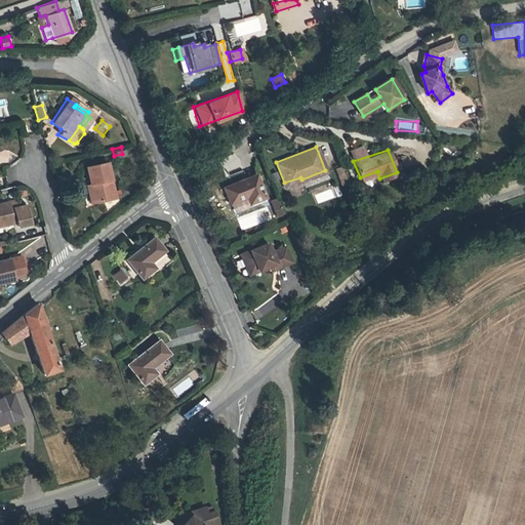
[(106,160),(85,165),(90,183),(94,201),(114,196),(106,160)]
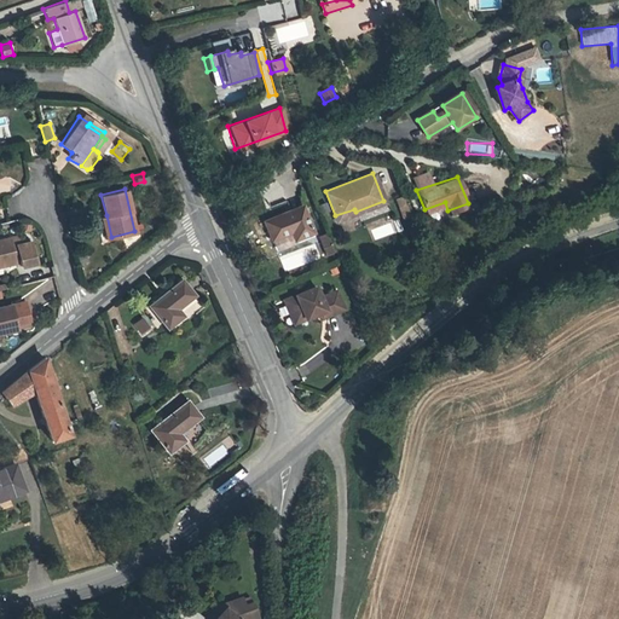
[(395,197),(399,207),(406,204),(403,196),(395,197)]
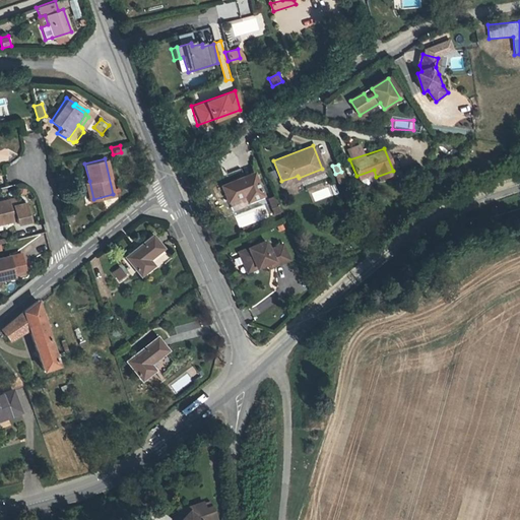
[(335,174),(339,184),(345,182),(341,172),(335,174)]
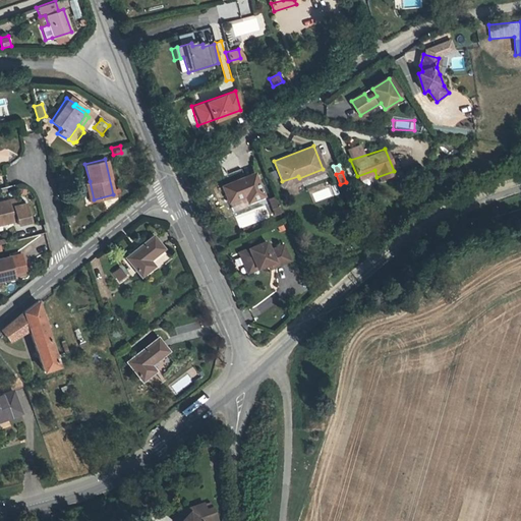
[(255,173),(222,185),(227,199),(245,193),(247,199),(263,194),(255,173)]
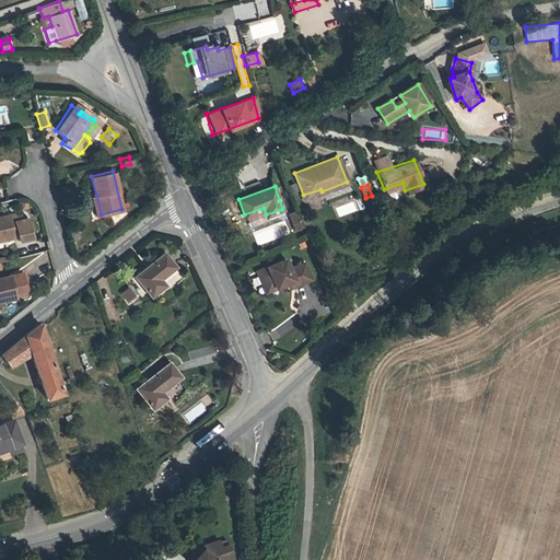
[(392,201),(401,198),(399,191),(389,195),(392,201)]
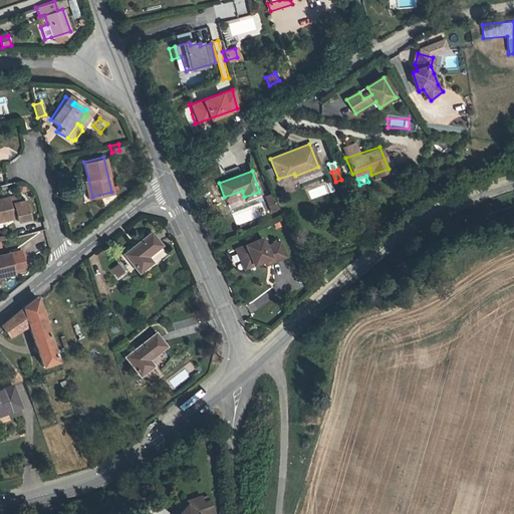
[(87,198),(92,197),(88,179),(83,180),(87,198)]
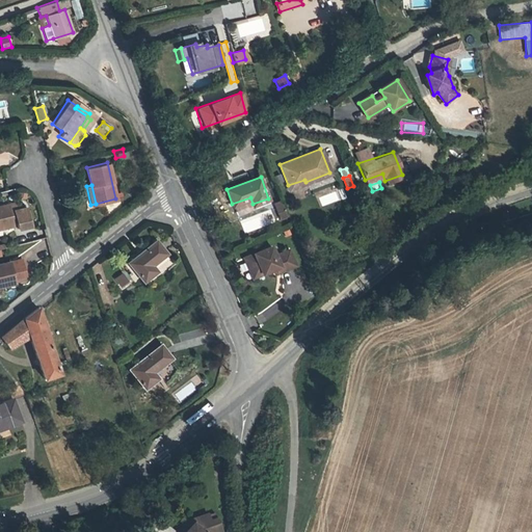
[(318,197),(321,207),(345,197),(341,188),(318,197)]
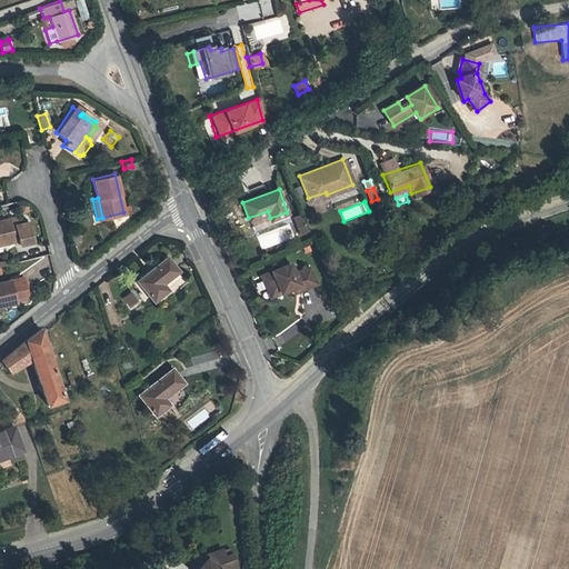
[(293,215),(298,226),(305,223),(300,212),(293,215)]
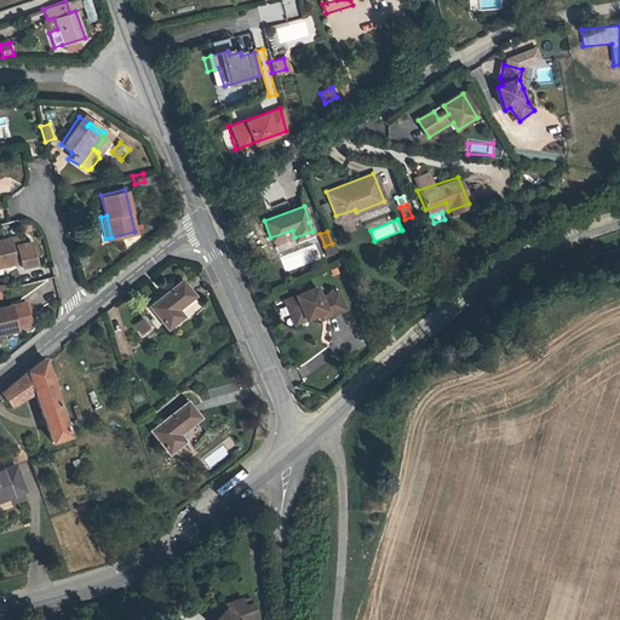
[(0,267),(1,267),(1,263),(19,259),(21,265),(36,263),(32,239),(19,241),(19,236),(0,240),(0,267)]
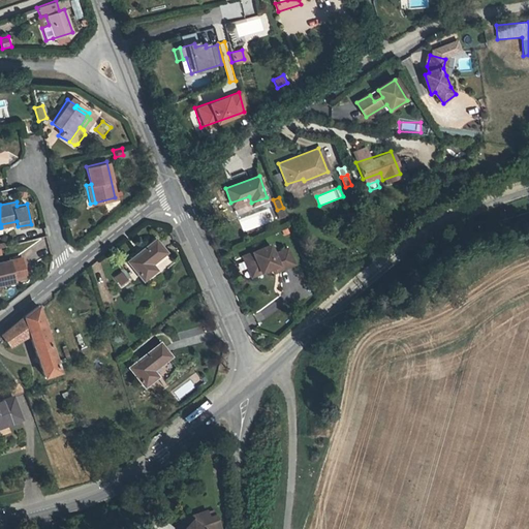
[(280,218),(286,215),(283,208),(277,210),(280,218)]
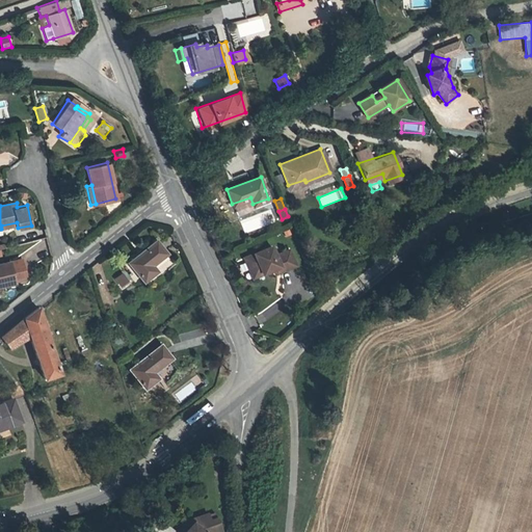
[(158,239),(131,260),(144,278),(158,269),(153,263),(167,251),(158,239)]
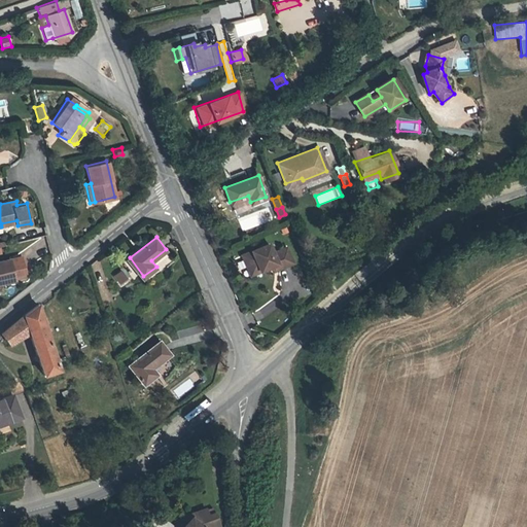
[(272,249),(268,239),(242,249),(248,262),(255,259),(257,266),(275,258),(278,265),(289,260),(284,245),(272,249)]
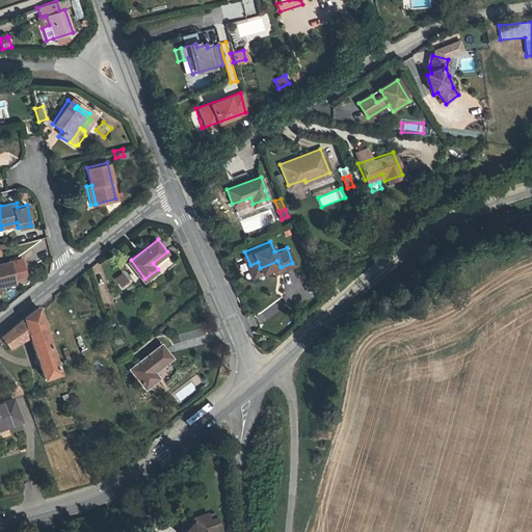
[(8,261),(0,263),(0,285),(14,282),(12,275),(22,273),(18,259),(8,261)]
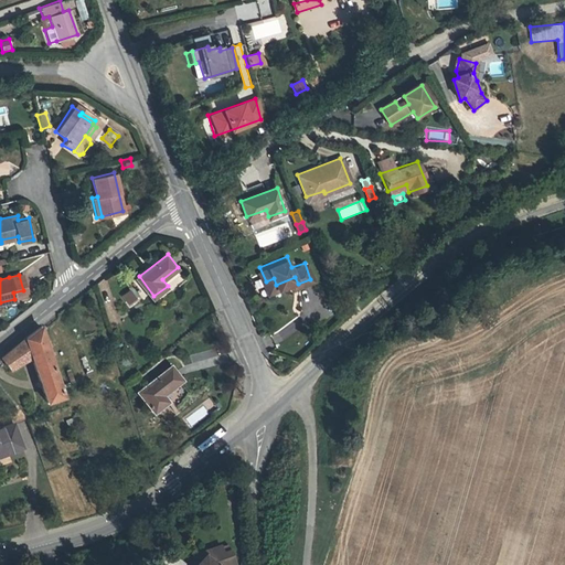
[(276,285),(274,278),(266,281),(268,289),(276,285)]
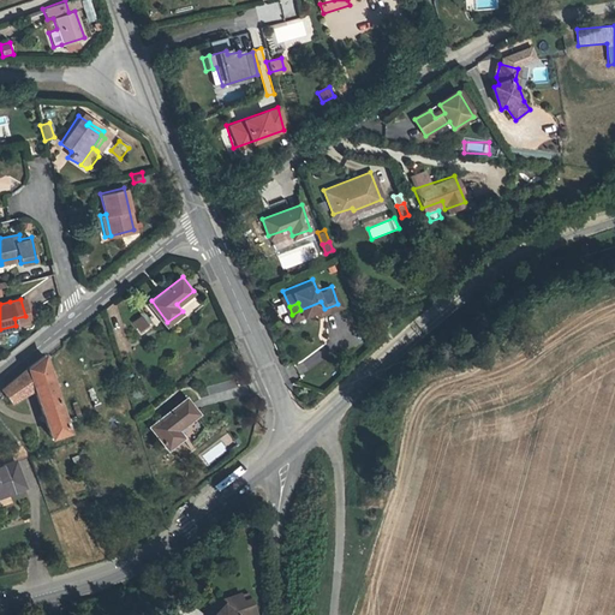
[(141,314),(130,322),(141,335),(150,328),(141,314)]
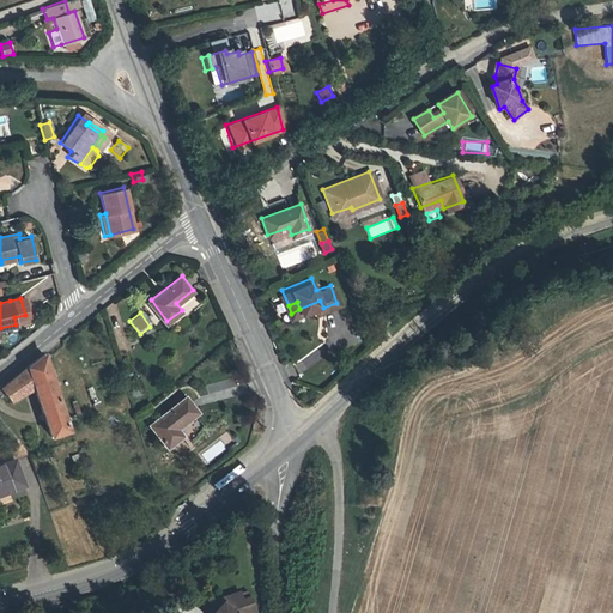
[(16,325),(26,322),(25,315),(14,317),(16,325)]
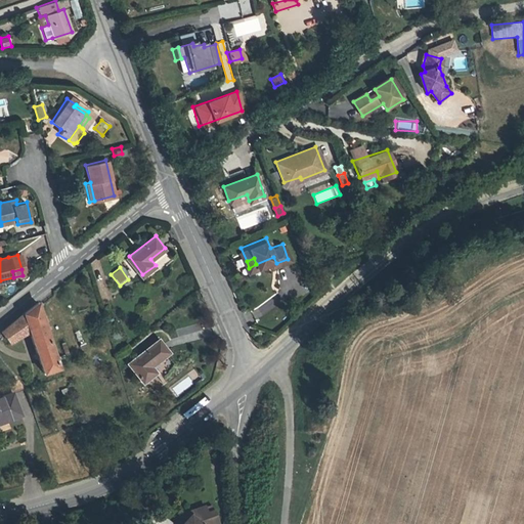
[(38,302),(2,331),(9,342),(30,330),(44,370),(58,366),(38,302)]
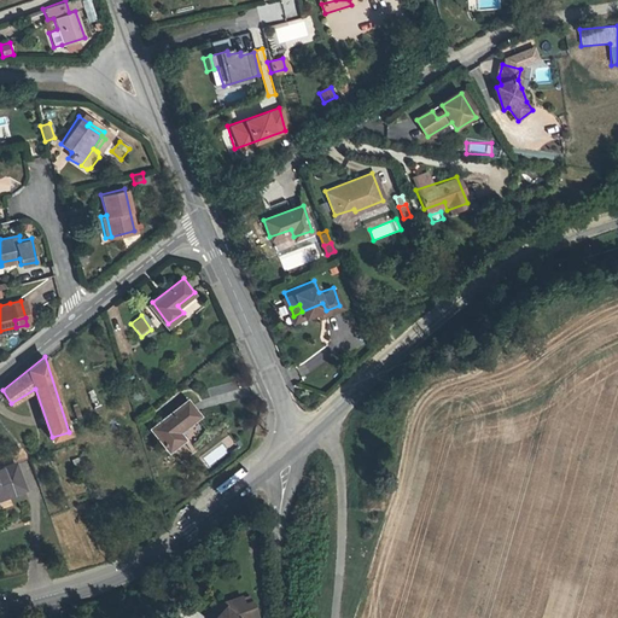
[(153,425),(170,447),(185,436),(180,429),(199,413),(188,398),(153,425)]
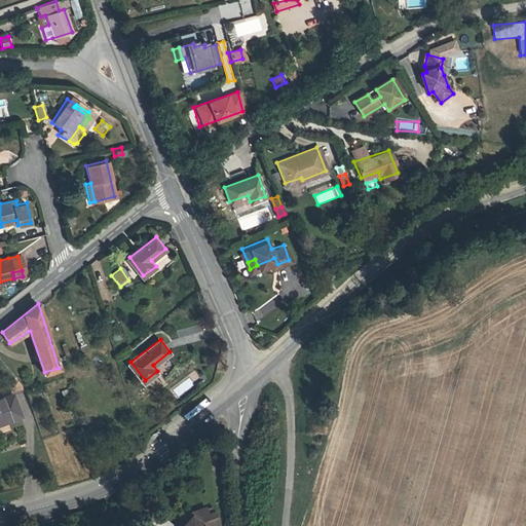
[(12,392),(0,397),(0,421),(20,415),(12,392)]
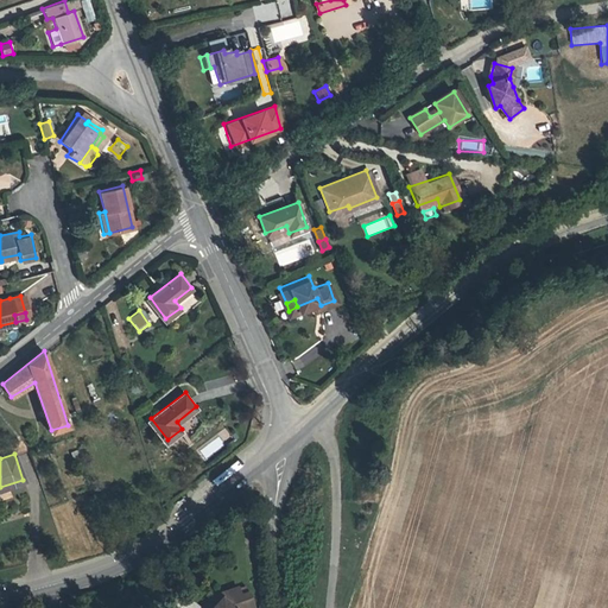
[(208,599),(201,607),(202,607),(232,607),(233,607),(248,605),(246,590),(236,594),(234,584),(223,587),(211,600),(208,599)]
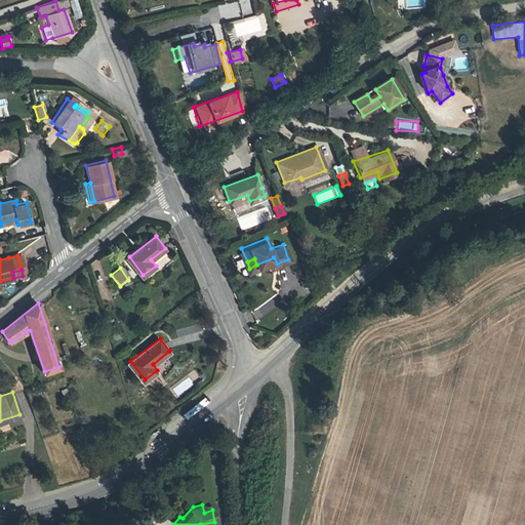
[(186,509),(179,517),(183,518),(193,507),(186,509)]
